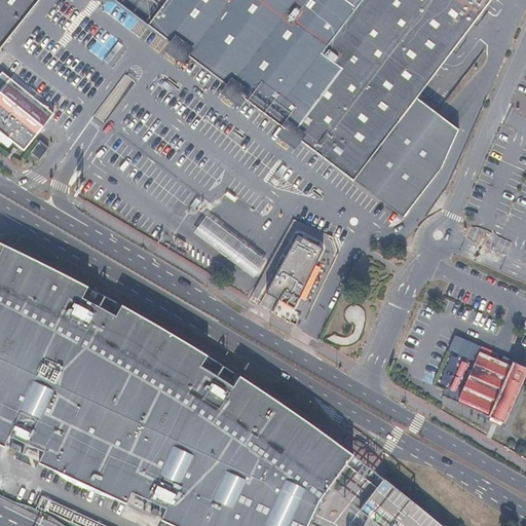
[(0,0),(0,47),(38,0),(0,0)]
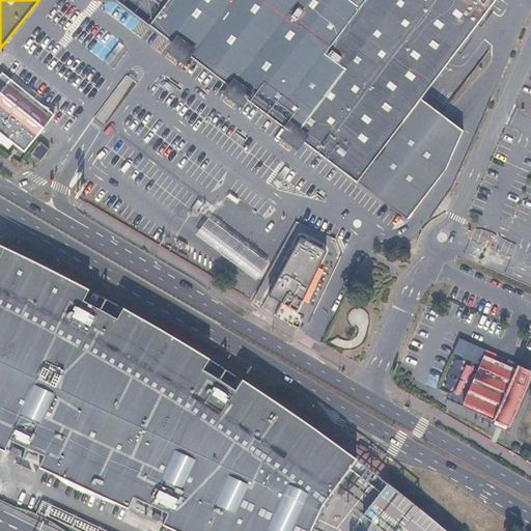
[(117,0),(357,180),(419,98),(442,68),(491,3),(493,0),(117,0)]
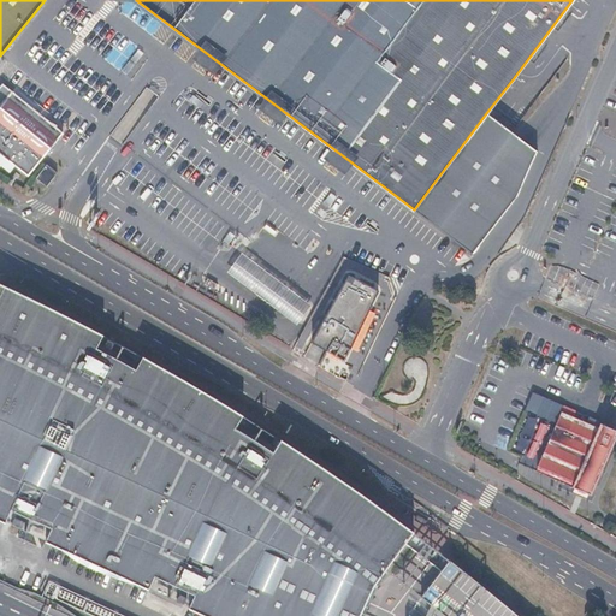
[(147,47),(140,43),(123,65),(130,70),(143,52),(147,47)]
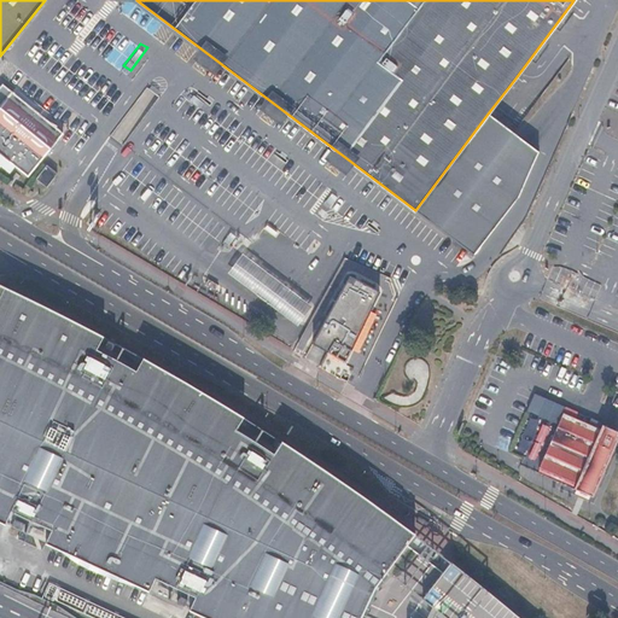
[(12,91),(0,105),(0,153),(28,178),(44,159),(64,133),(12,91)]
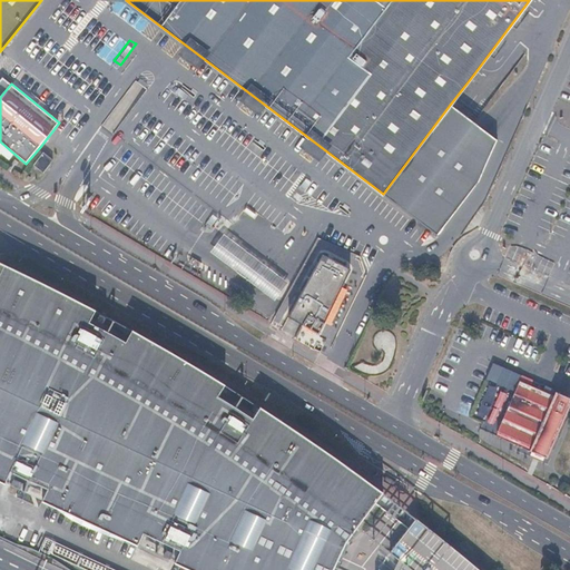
[(185,85),(180,90),(192,98),(196,92),(185,85)]
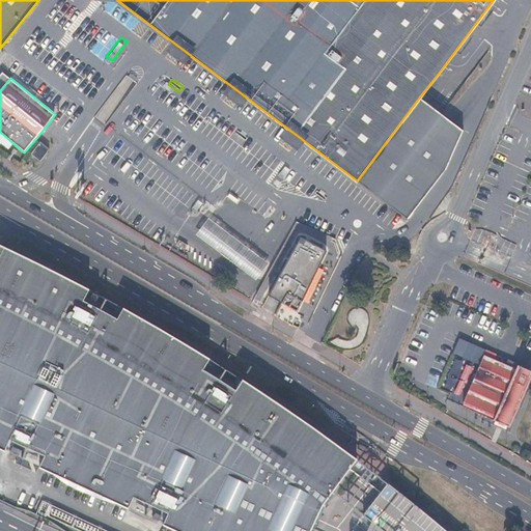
[(419,98),(357,180),(407,219),(445,166),(462,130),(419,98)]
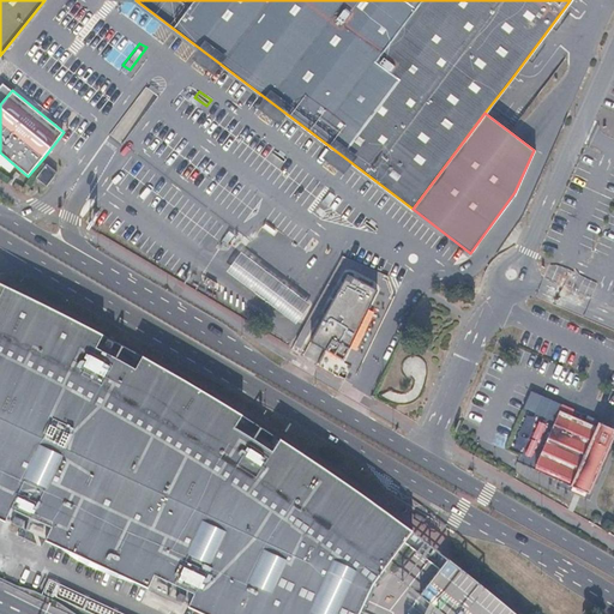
[(58,172),(48,163),(36,178),(46,186),(58,172)]
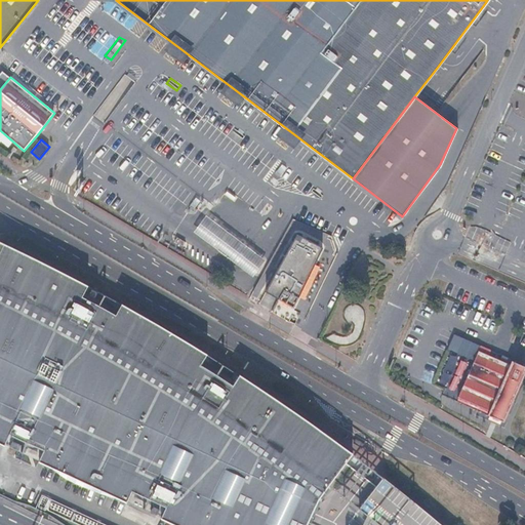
[(286,167),(281,163),(267,182),(273,187),(286,167)]
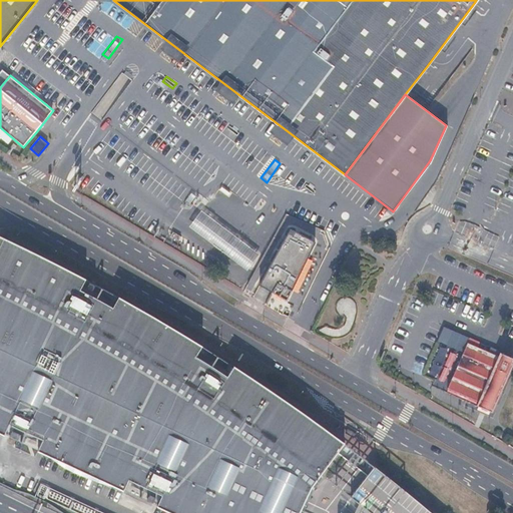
[(196,199),(189,193),(183,201),(189,207),(196,199)]
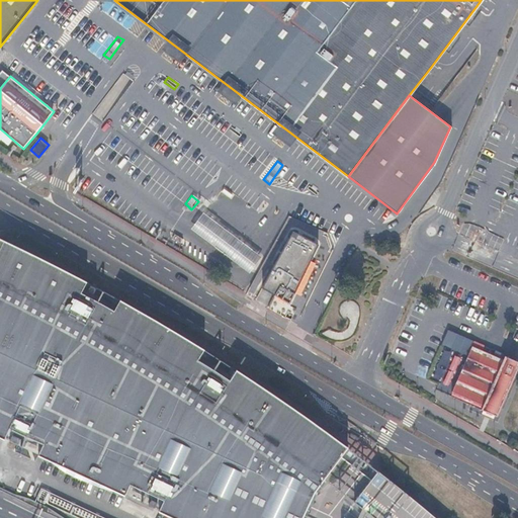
[(203,212),(191,229),(250,273),(262,256),(203,212)]
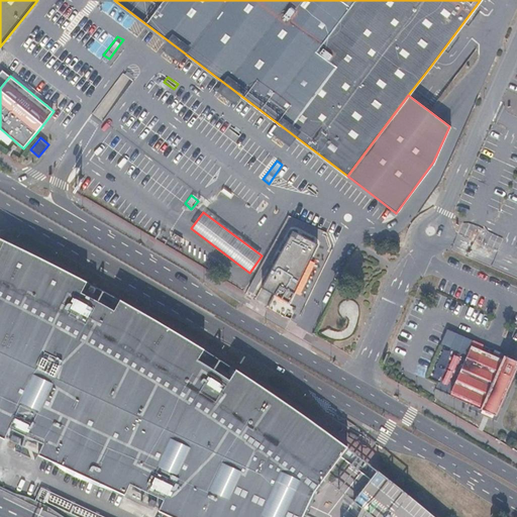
[(318,242),(293,229),(263,287),(288,300),(318,242)]
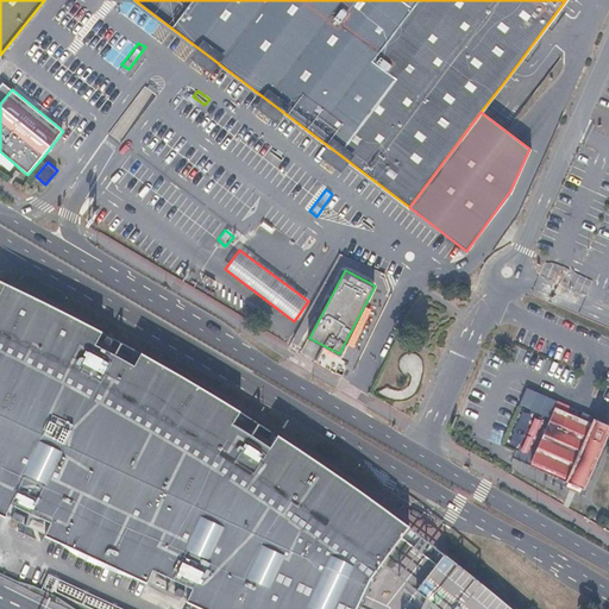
[(0,513),(8,518),(11,519),(48,537),(51,538),(68,546),(73,548),(93,558),(107,565),(127,575),(148,584),(152,586),(186,603),(192,606),(199,608),(424,608),(446,563),(432,552),(413,537),(408,534),(394,523),(374,508),(360,500),(344,487),(338,482),(322,471),(309,462),(301,456),(292,450),(283,445),(277,440),(275,439),(246,420),(239,415),(220,403),(209,396),(184,381),(183,380),(169,372),(165,370),(149,360),(145,358),(132,351),(108,337),(107,337),(68,315),(57,309),(46,303),(0,278),(0,513)]
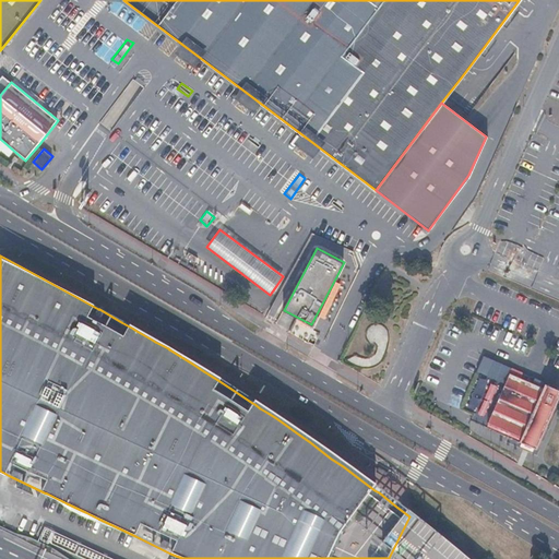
[(543,387),(510,372),(488,423),(522,438),(520,442),(537,450),(557,403),(558,397),(558,389),(545,383),(543,387)]
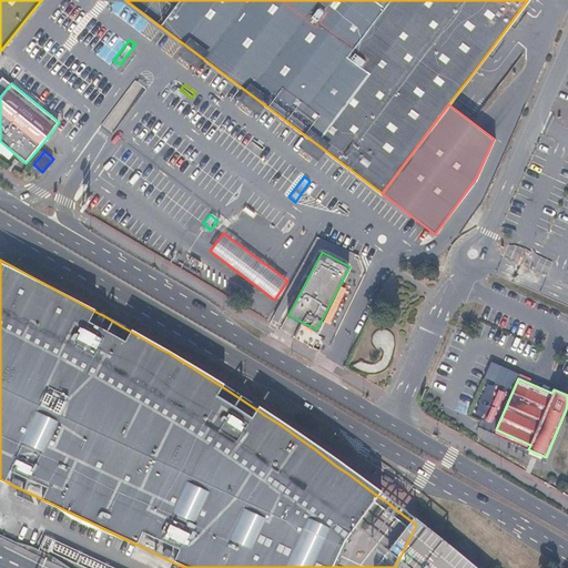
[(395,567),(466,567),(462,564),(416,525),(395,567)]
